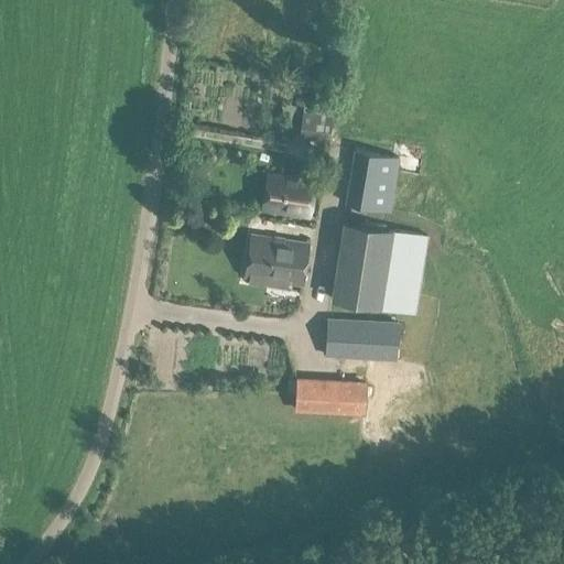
[(283,89),(284,79),(275,78),(273,87),(283,89)]
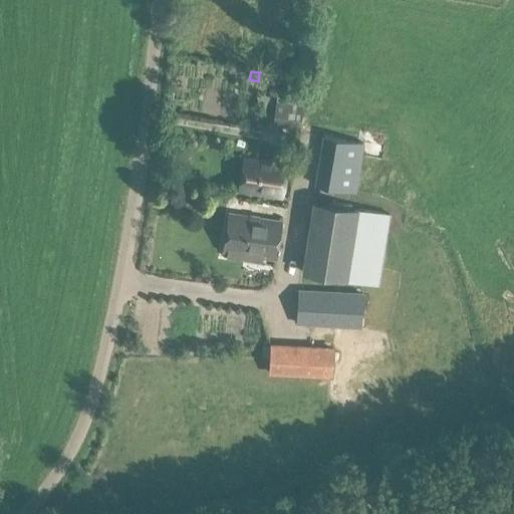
[(273,126),(299,131),(300,131),(306,94),(278,90),(273,126)]
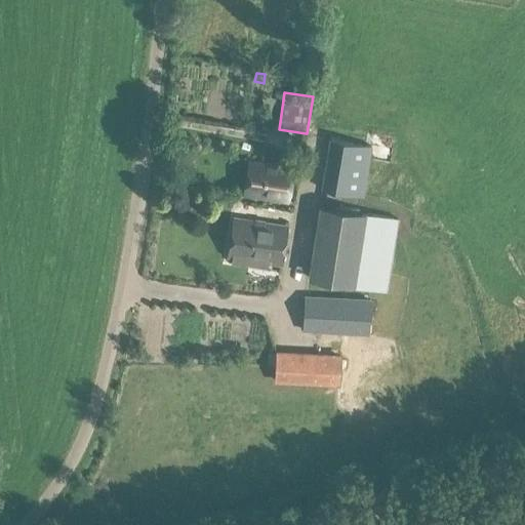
[(321,190),(362,196),(370,146),(329,139),(321,190)]
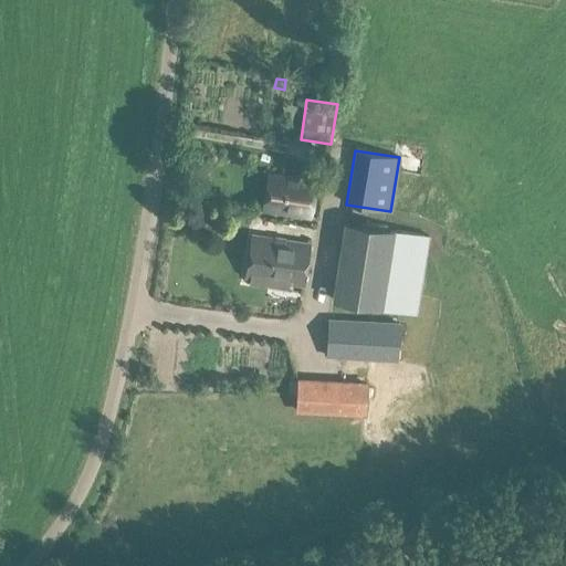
[(268,174),(262,212),(312,220),(317,181),(268,174)]
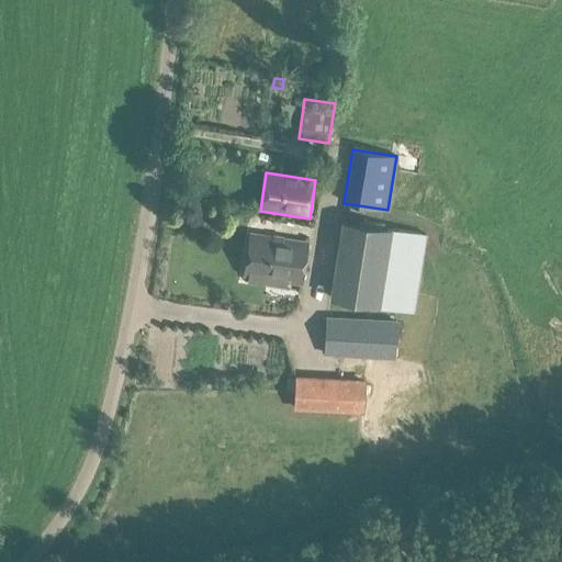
[(345,220),(333,299),(397,310),(408,311),(415,312),(427,234),(422,233),(386,226),(345,220)]
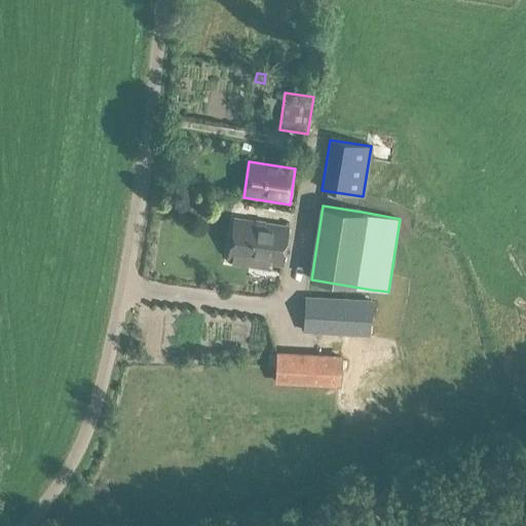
[(268,270),(269,264),(283,266),(289,228),(235,220),(229,258),(233,258),(232,265),(268,270)]
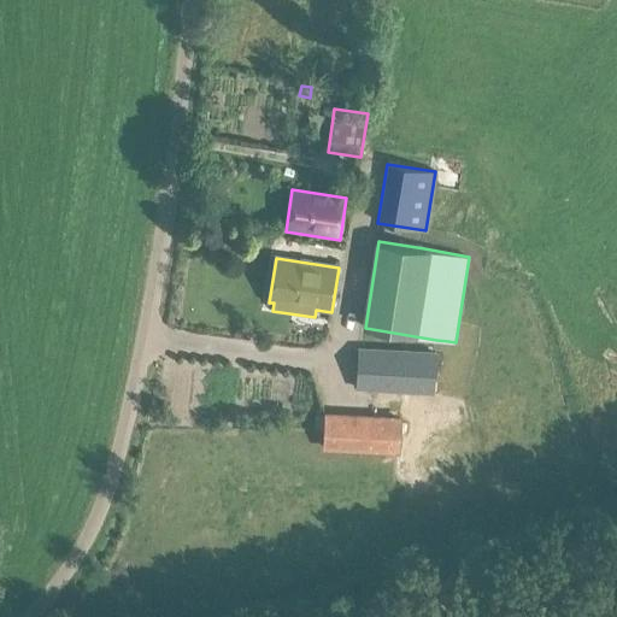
[(435,386),(438,354),(359,351),(356,392),(418,394),(418,400),(435,400),(435,386)]
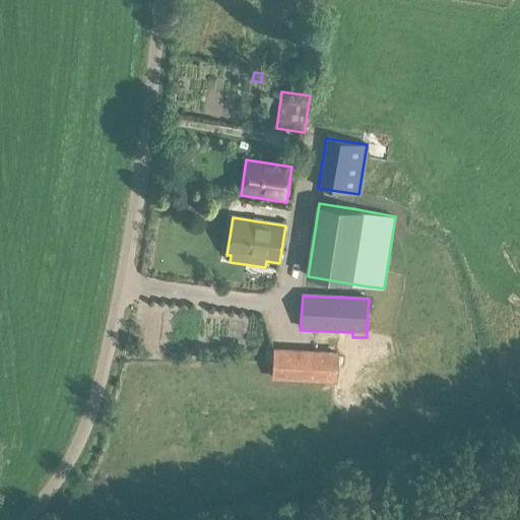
[(274,348),(273,352),(273,362),(271,380),(336,384),(339,352),(274,348)]
